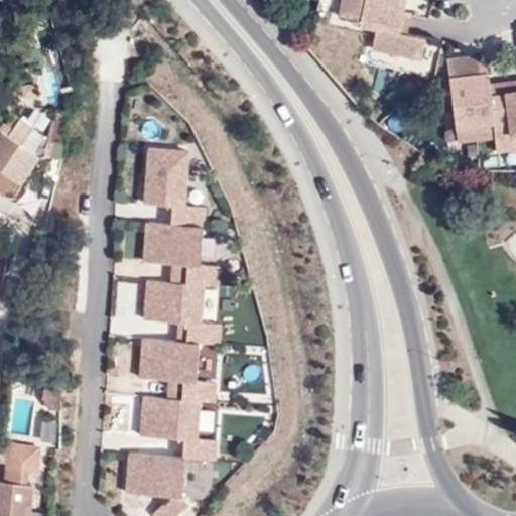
[(396,1),(395,0),(343,0),(340,17),(355,21),(354,25),(376,29),(372,48),(421,59),(425,40),(405,35),(398,33),(402,13),(405,3),(396,1)]
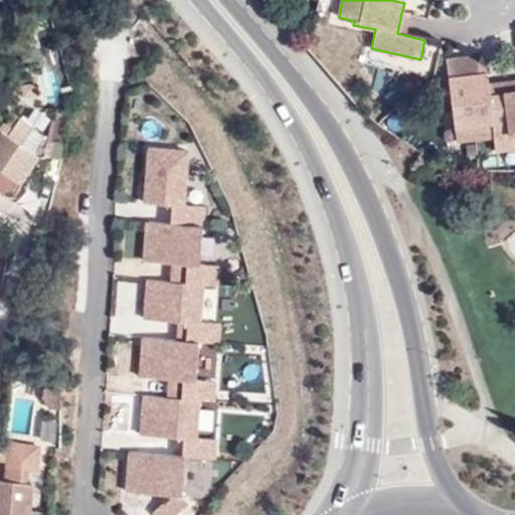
[(397,33),(404,35),(409,15),(401,13),(397,33)]
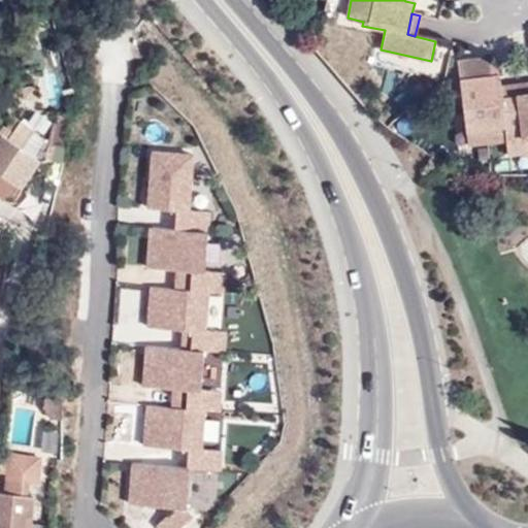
[(458,62),(466,128),(505,124),(502,103),(500,87),(499,74),(488,75),(487,59),(458,62)]
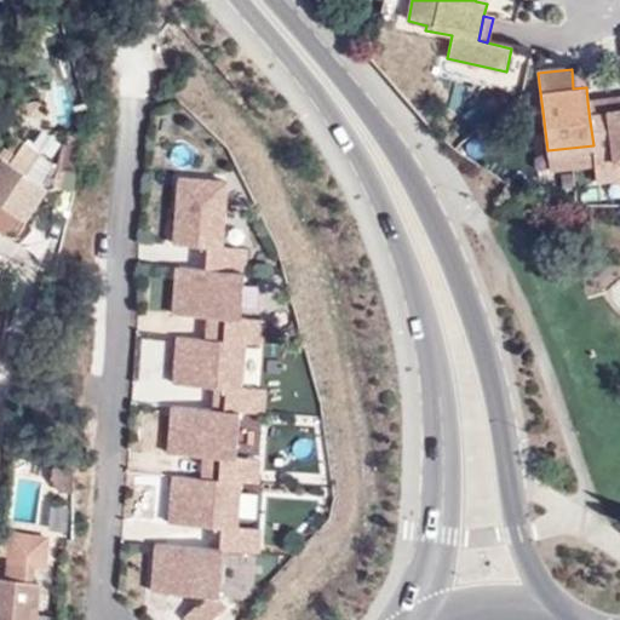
[(619,97),(587,102),(590,121),(608,119),(607,112),(619,109),(619,97)]
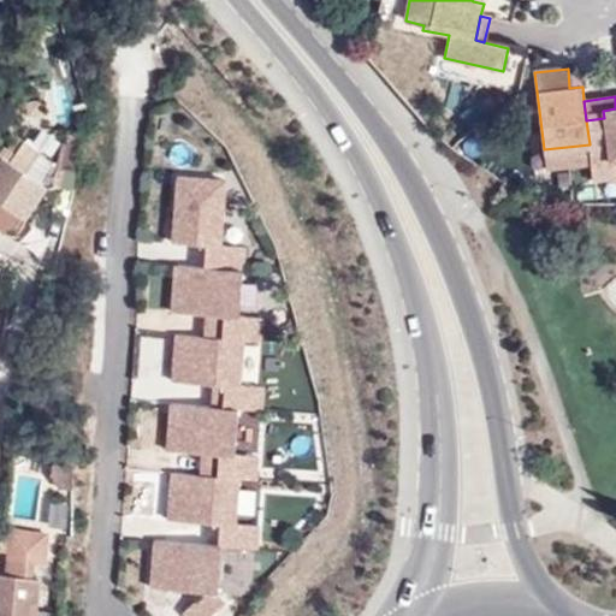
[(590,144),(592,160),(615,158),(615,108),(603,111),(604,118),(586,120),(590,144)]
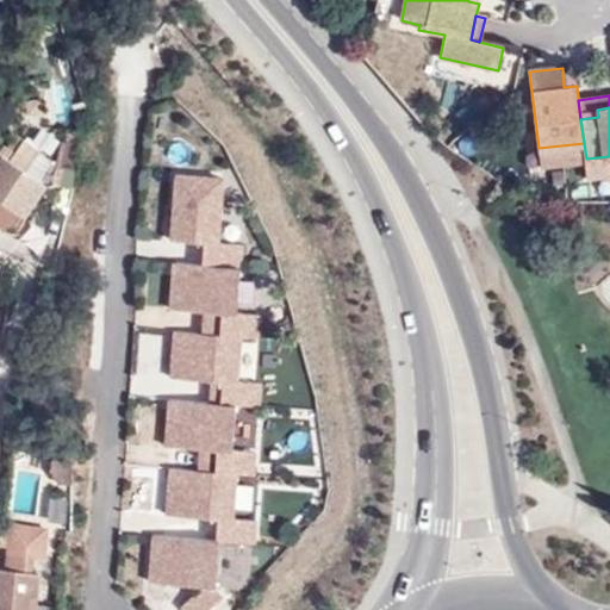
[(0,225),(6,229),(13,226),(23,215),(25,216),(47,184),(27,170),(41,150),(17,134),(4,155),(0,151),(0,225)]
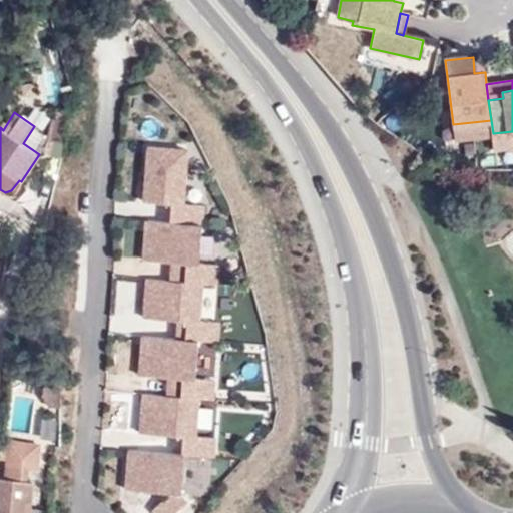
[(491,120),(453,124),(455,138),(493,133),(491,120)]
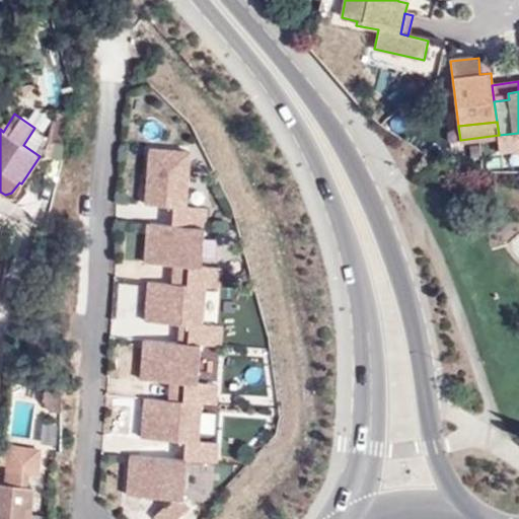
[(518,133),(499,135),(501,150),(518,147),(518,133)]
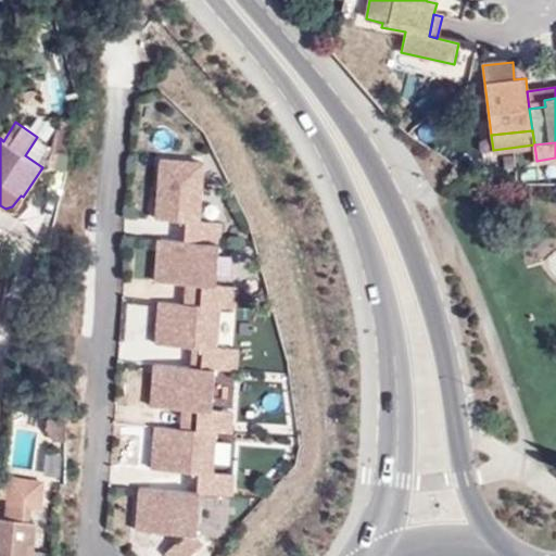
[(187,222),(186,241),(219,244),(222,223),(200,222),(205,163),(163,159),(158,218),(187,222)]
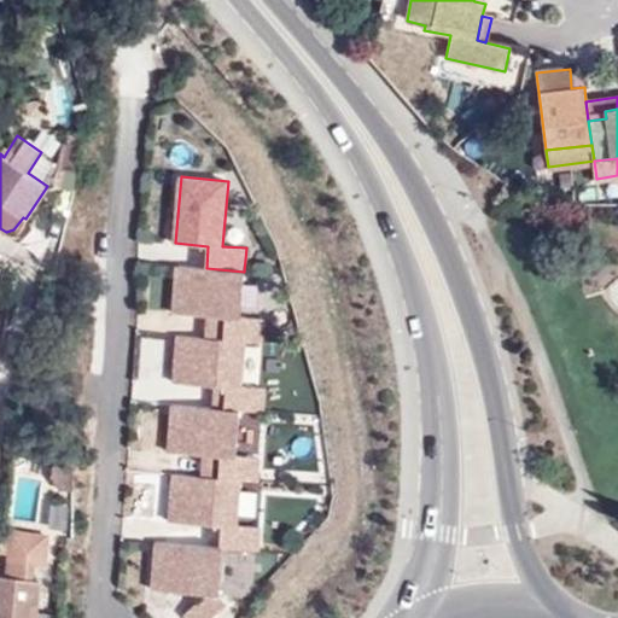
[(226,316),(223,339),(244,340),(262,343),(264,319),(240,318),(244,272),(207,268),(179,266),(174,313),(209,315),(226,316)]
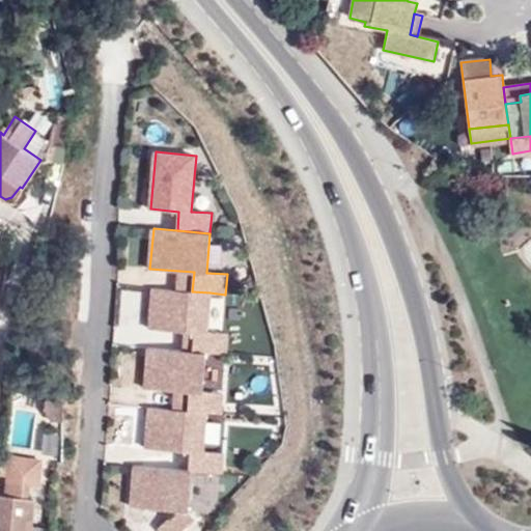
[(177,290),(192,291),(194,272),(179,271),(177,290)]
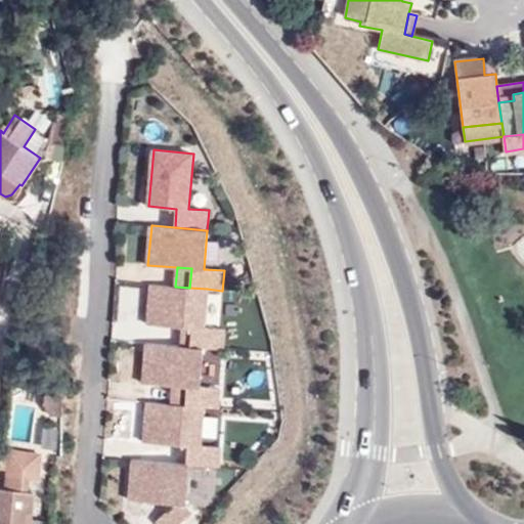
[(190,328),(189,346),(222,349),(224,330),(204,328),(207,289),(189,288),(175,287),(151,284),(147,323),(182,326),(190,328)]
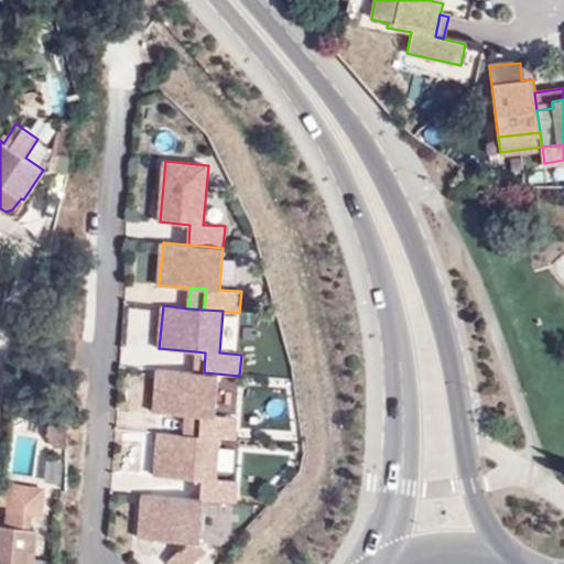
[(196,351),(194,371),(204,372),(205,353),(196,351)]
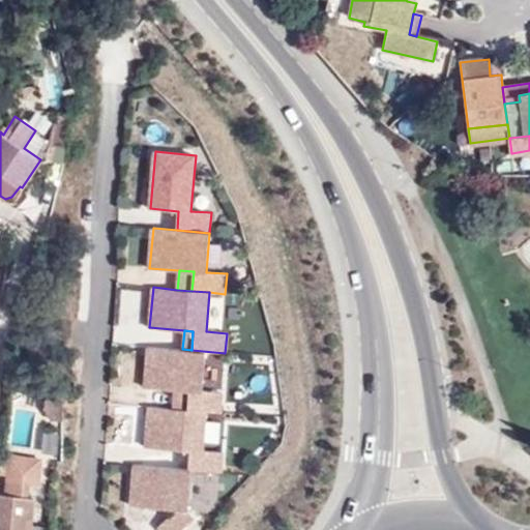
[(187,390),(186,409),(204,410),(219,412),(221,392),(202,390),(205,351),(192,350),(182,349),(148,346),(144,387),(174,389),(187,390)]
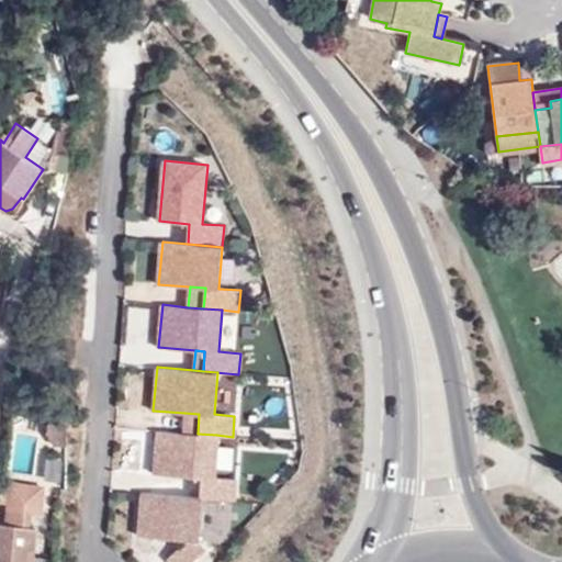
[(182,433),(198,434),(199,414),(184,413),(182,433)]
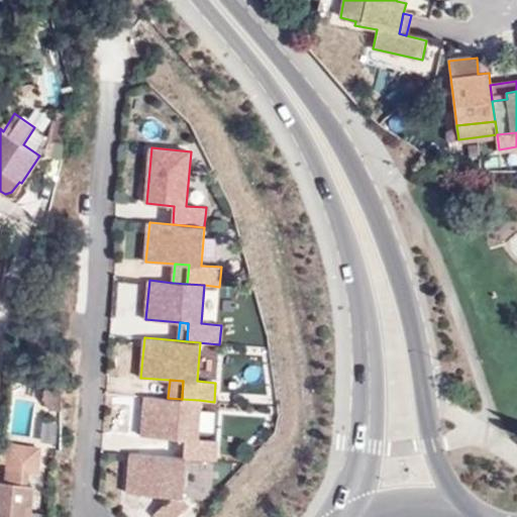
[(184,438),(182,456),(184,457),(217,459),(218,441),(196,439),(199,400),(182,399),(168,398),(144,396),(140,435),(184,438)]
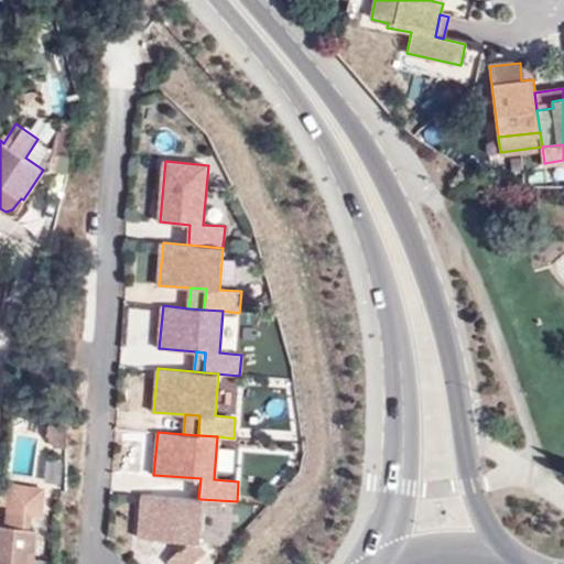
[(0,563),(24,563),(26,552),(33,552),(35,530),(28,529),(29,514),(40,516),(43,488),(10,484),(6,525),(0,524),(0,563)]
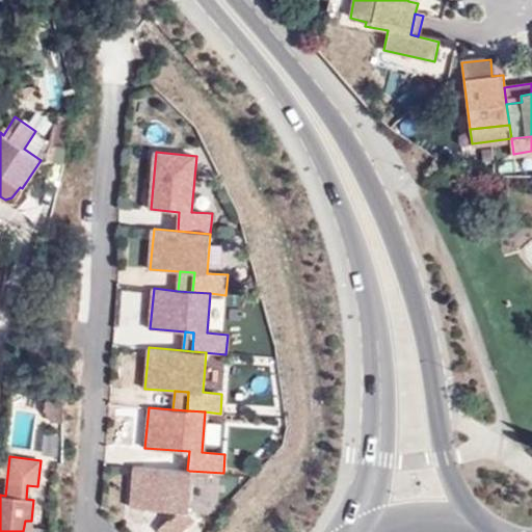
[(173,509),(186,511),(189,471),(187,470),(133,466),(129,506),(173,509)]
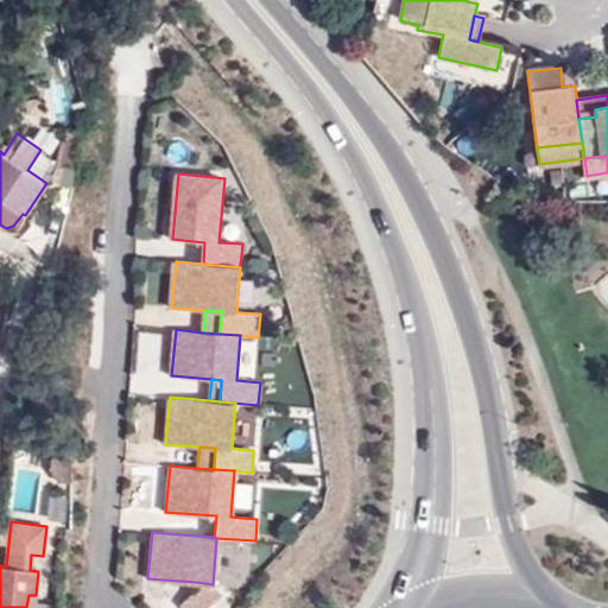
[(213,584),(197,582),(196,587),(179,602),(184,607),(203,607),(221,593),(213,584)]
